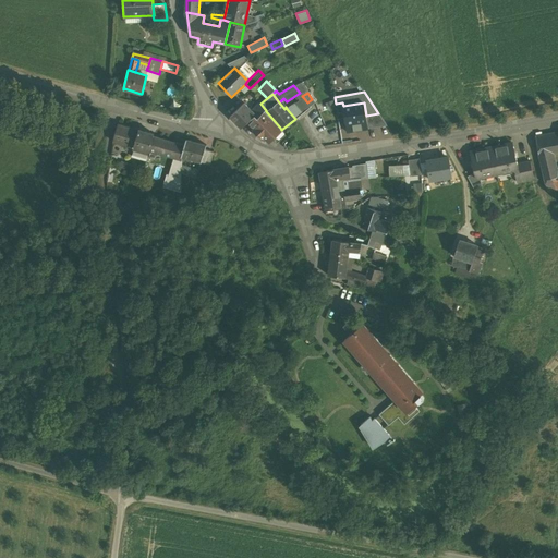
[(307,102),(303,97),(296,104),(304,112),(311,107),(307,102)]
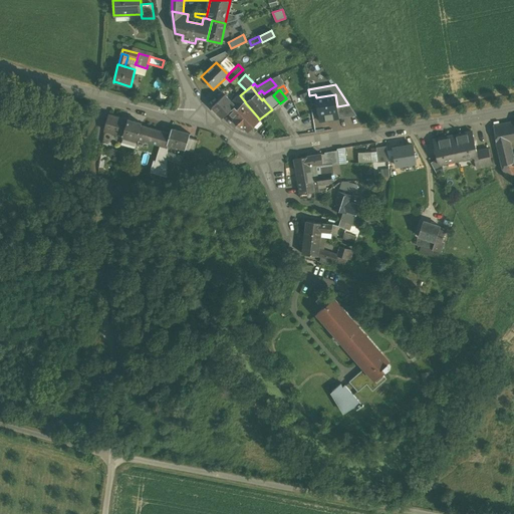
[(233,102),(225,94),(212,107),(222,118),(235,105),(235,104),(233,102)]
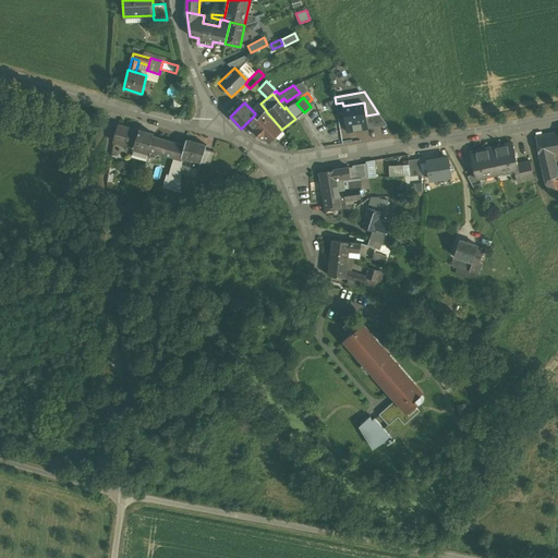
[(342,102),(336,104),(338,119),(344,118),(342,106),(343,106),(342,102)]
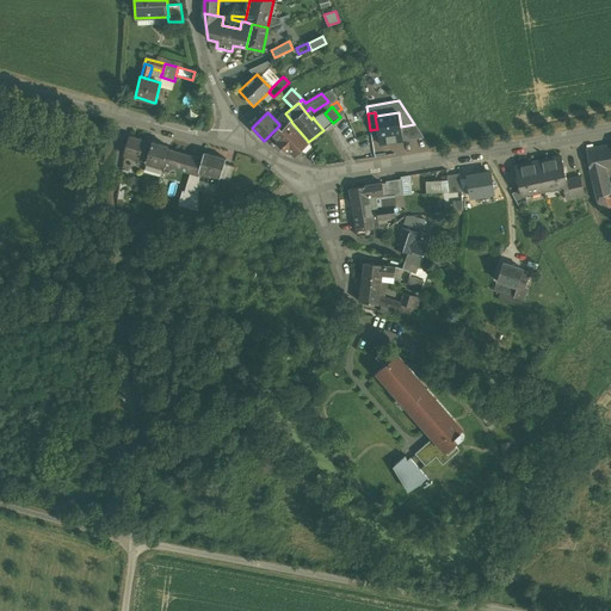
[(376,116),(375,116),(377,129),(380,144),(403,141),(403,140),(401,127),(399,112),(376,116)]
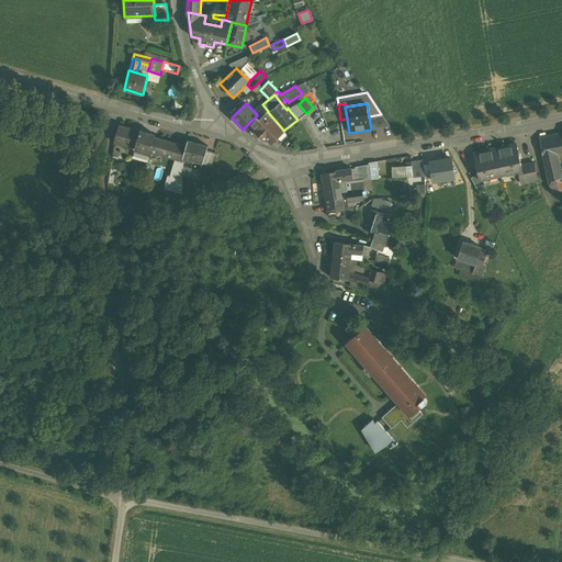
[(262,104),(255,112),(257,114),(257,115),(259,119),(268,111),(262,104)]
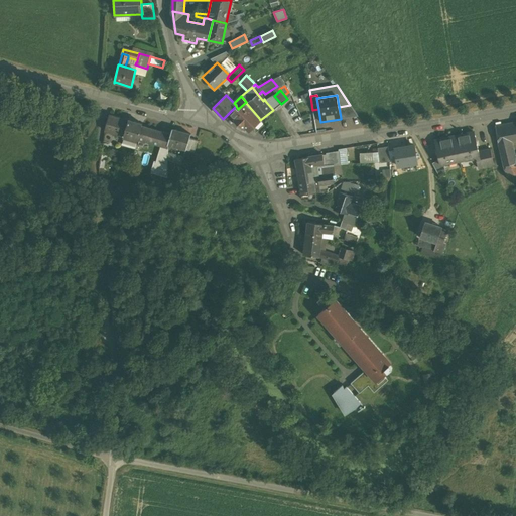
[(273,110),(281,104),(274,96),(266,102),(273,110)]
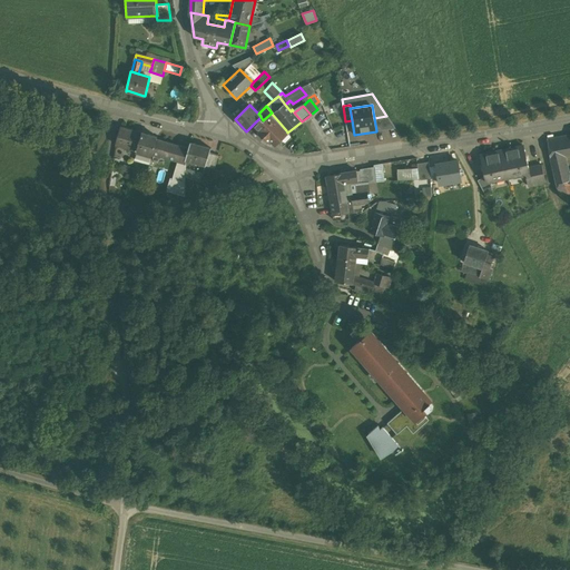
[(286,130),(272,114),(272,112),(263,120),(261,117),(253,125),(259,131),(257,133),(267,143),(269,140),(275,146),(281,140),(278,138),(286,130)]
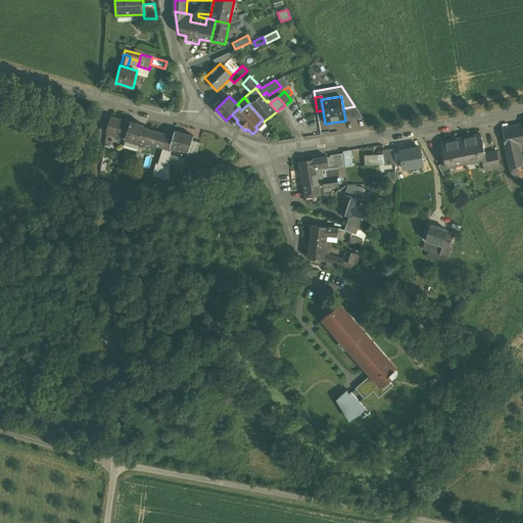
[(354,106),(343,108),(345,120),(363,117),(354,106)]
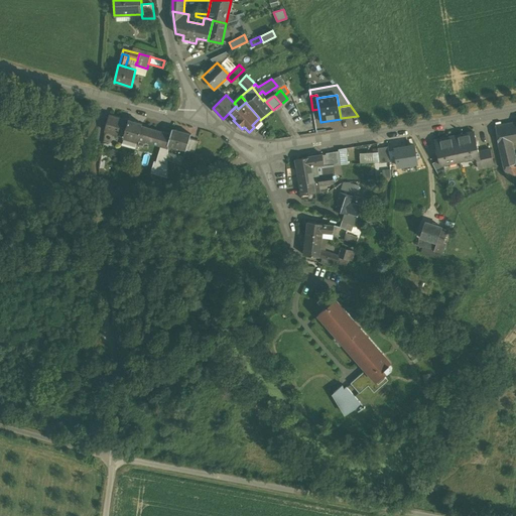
[(167,148),(167,145),(170,134),(141,126),(142,124),(128,120),(109,115),(104,131),(123,136),(123,137),(137,141),(137,140),(160,146),(167,148)]
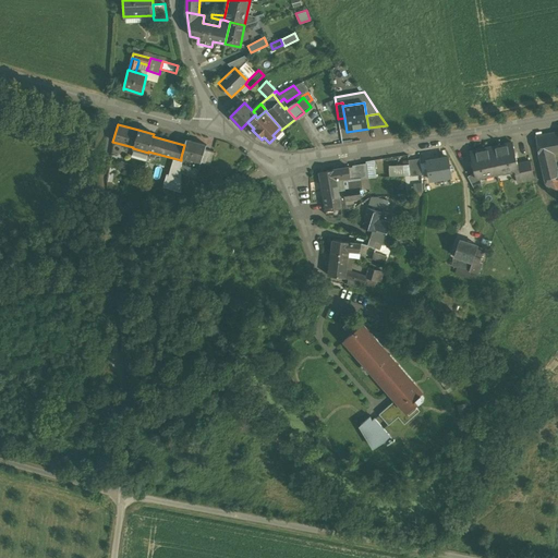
[(557,132),(535,137),(541,159),(548,157),(548,152),(557,148),(557,132)]
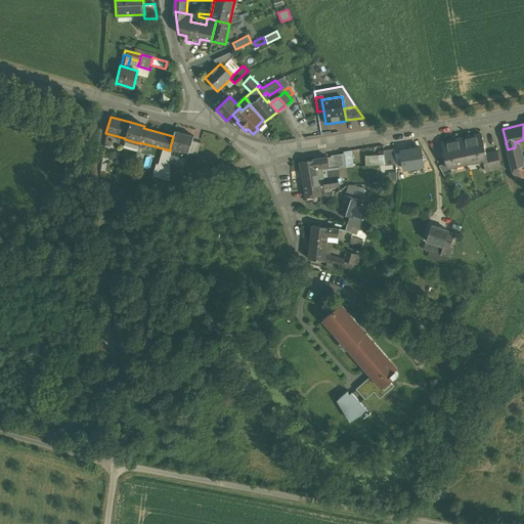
[(175,131),(173,136),(170,147),(188,153),(192,140),(193,136),(175,131)]
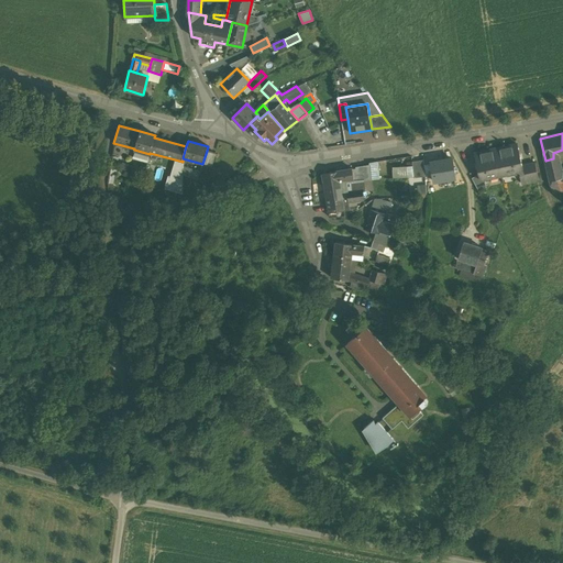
[(517,144),(496,150),(501,175),(518,172),(522,170),(522,166),(517,144)]
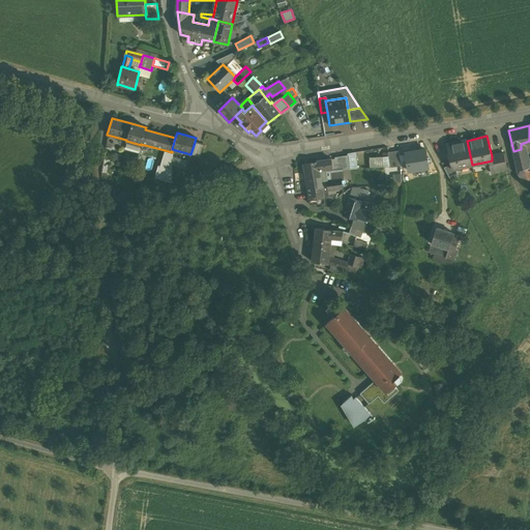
[(467,141),(446,145),(450,165),(451,169),(455,169),(472,165),(467,141)]
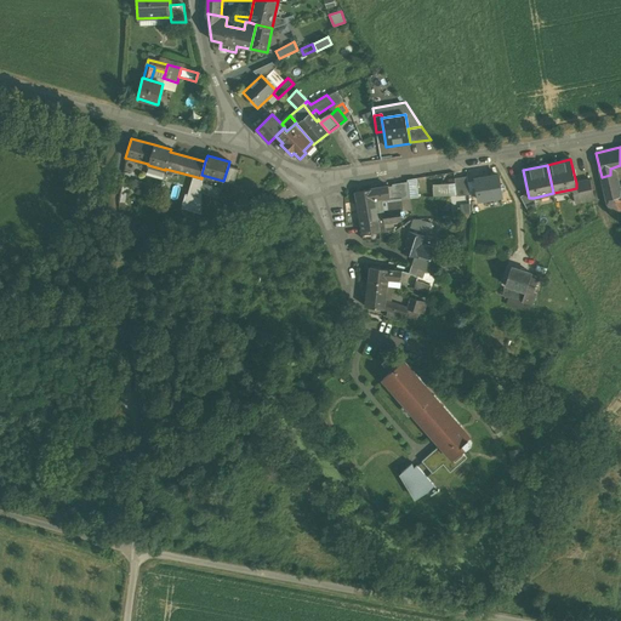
[(228,166),(223,181),(234,183),(238,169),(228,166)]
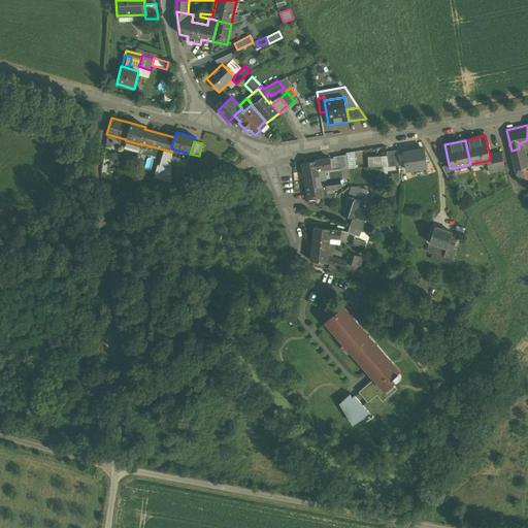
[(424,147),(403,152),(403,155),(405,166),(406,172),(428,168),(424,147)]
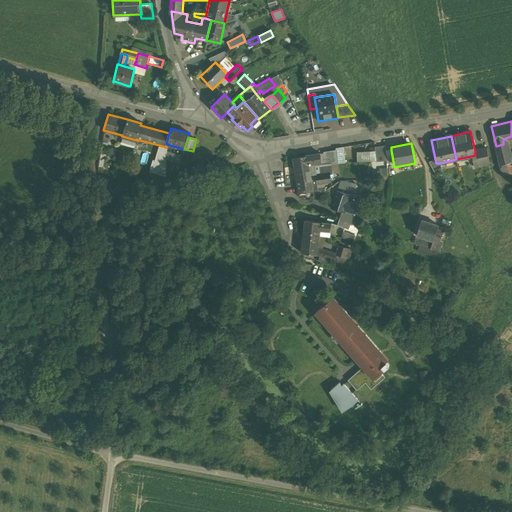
[(377,161),(387,160),(385,144),(375,145),(375,151),(377,161)]
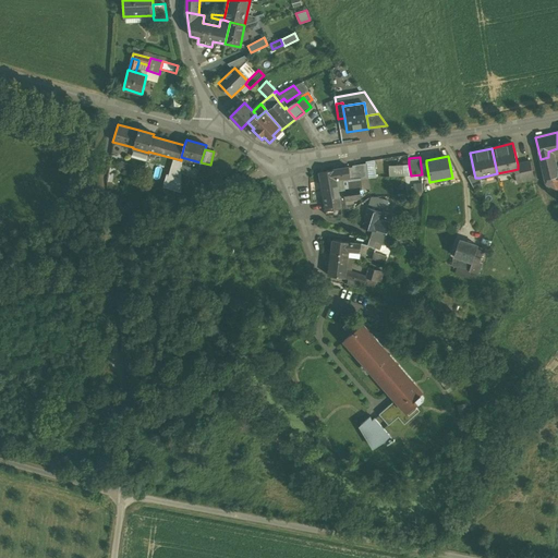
[(181,166),(181,160),(173,158),(169,176),(167,174),(162,186),(181,193),(181,173),(181,166)]
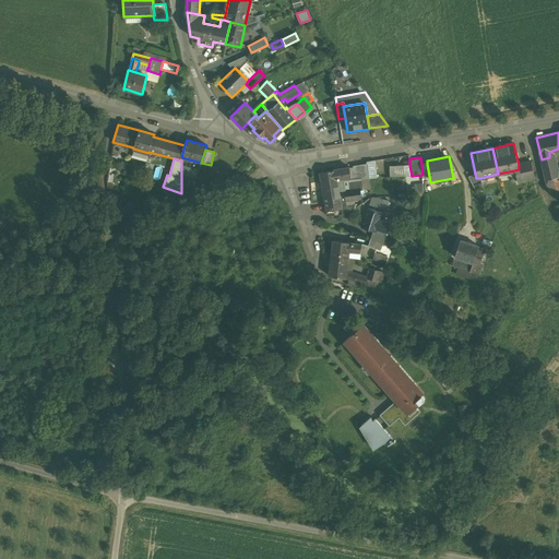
[(531,162),(519,165),(519,169),(514,170),(518,182),(535,179),(531,162)]
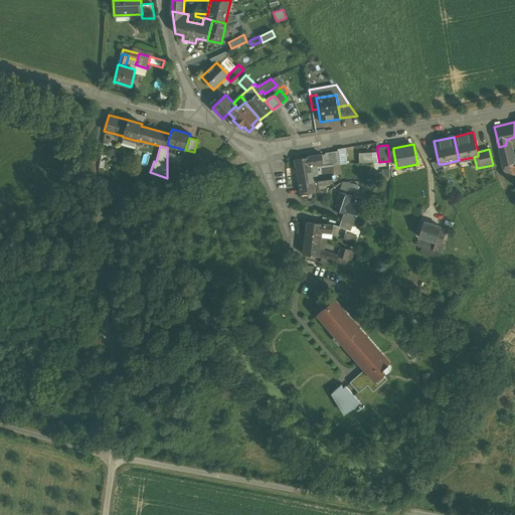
[(339,151),(325,153),(325,154),(322,155),(324,165),(332,164),(332,165),(340,164),(339,151)]
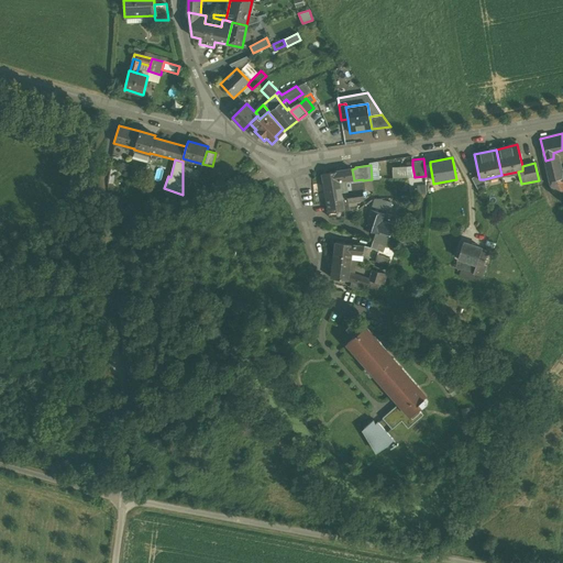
[(393,178),(415,177),(412,166),(393,167),(393,178)]
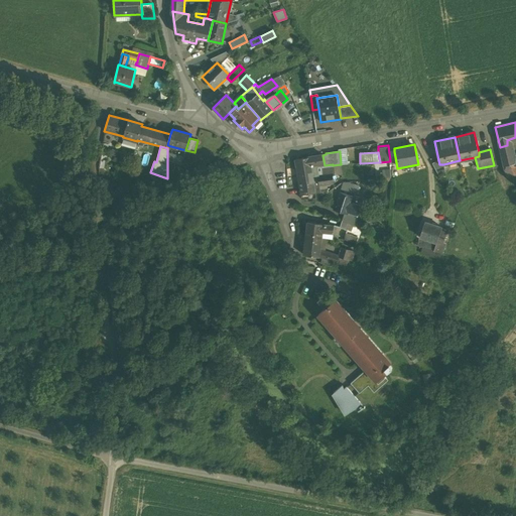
[(512,152),(501,154),(504,165),(515,162),(515,156),(513,158),(512,152)]
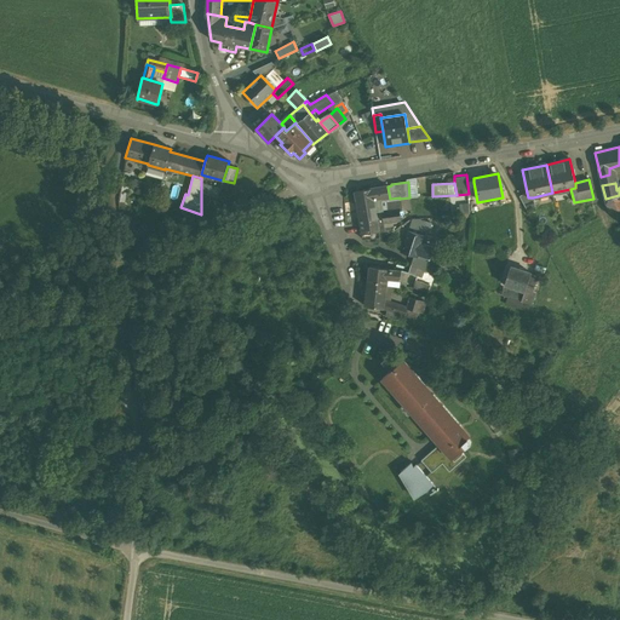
[(220,190),(201,184),(201,193),(218,197),(220,190)]
